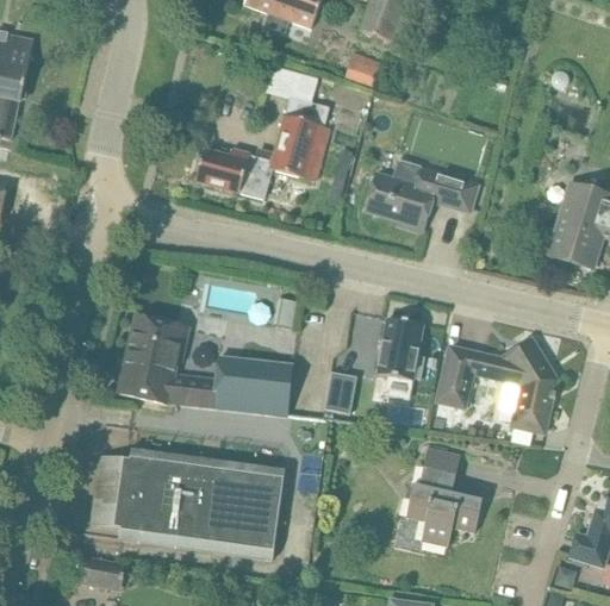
[(244,0),(243,4),(311,27),(321,0),(244,0)]
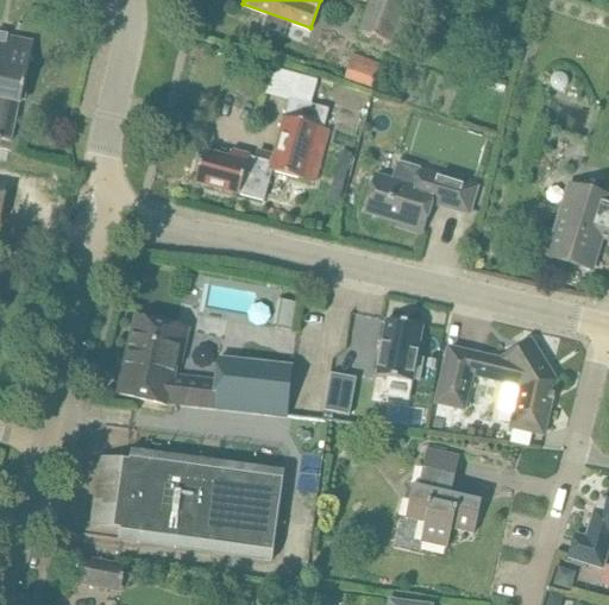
[(372,0),(362,31),(413,50),(428,6),(410,0),(372,0)]
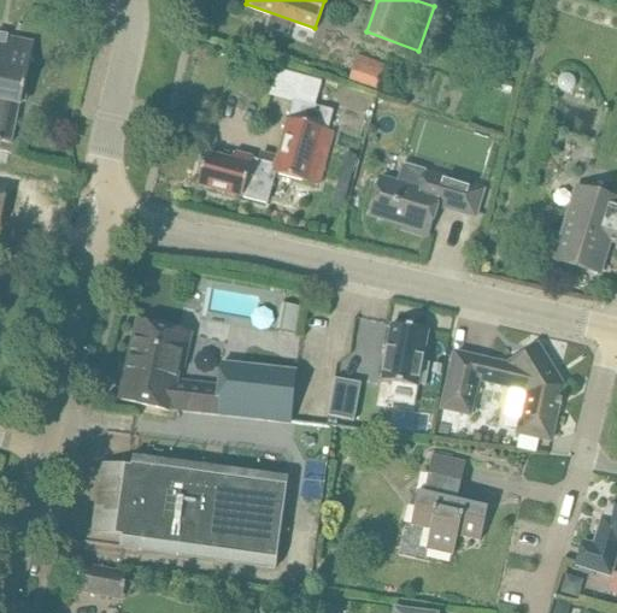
[(21,102),(34,41),(7,36),(7,34),(0,31),(0,137),(11,141),(19,101),(21,102)]
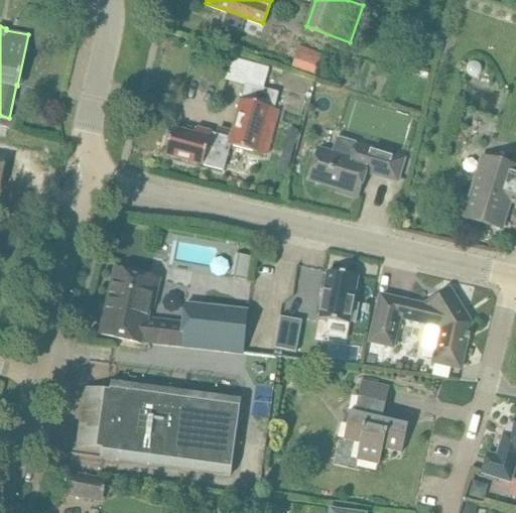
[(320,51),(314,49),(300,44),(292,66),(313,73),(320,51)]
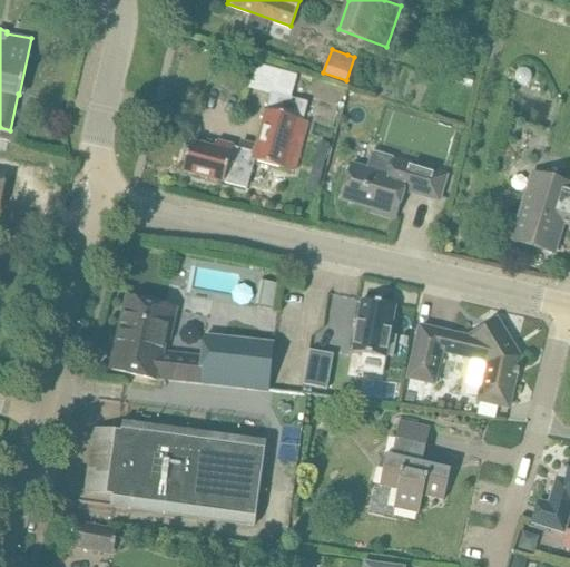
[(257,60),(252,86),(277,91),(274,107),(303,114),(305,101),(293,99),(300,70),(257,60)]
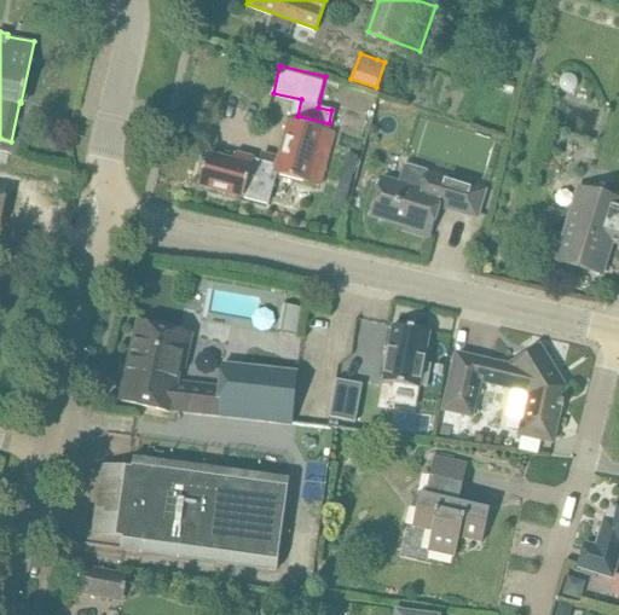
[(561,76),(559,80),(560,85),(563,88),(568,90),(573,90),(577,86),(578,81),(577,76),(573,73),(568,71),(565,73),(561,76)]
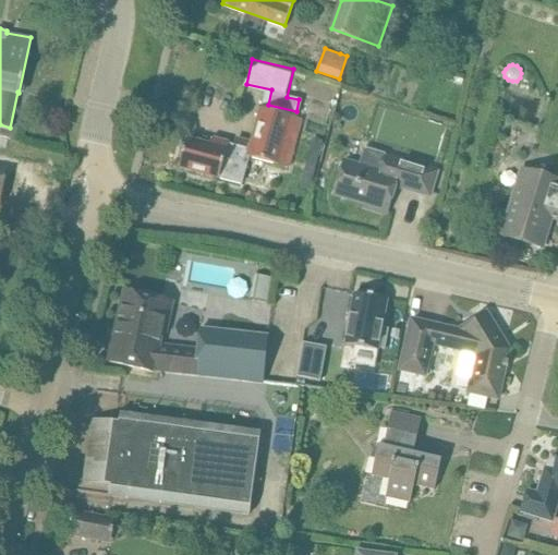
[(247,155),(283,165),(296,116),(261,107),(250,147),(211,137),(209,143),(186,137),(179,165),(241,181),(247,155)]
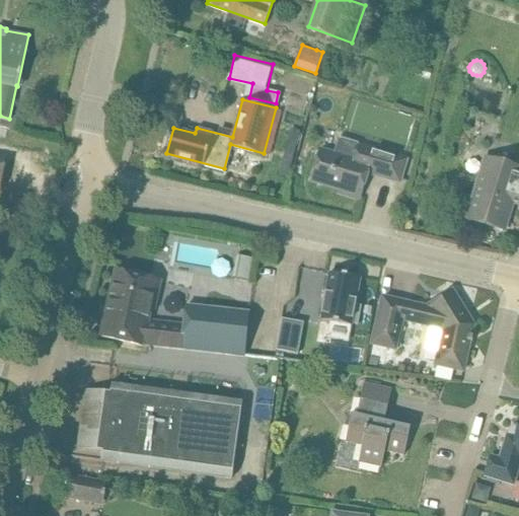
[(399,181),(405,162),(408,155),(358,141),(353,158),(319,149),(311,179),(340,188),(338,192),(359,198),(367,171),(399,181)]
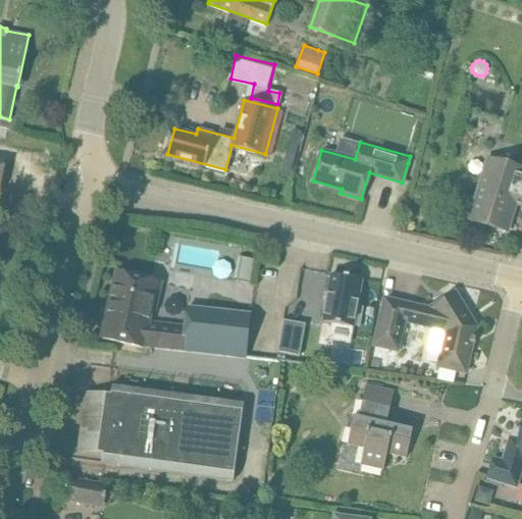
[(521,166),(489,157),(471,219),(505,229),(515,198),(521,199),(521,166)]
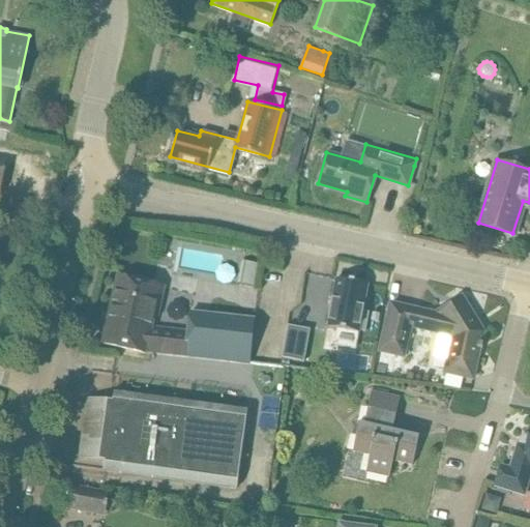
[(235,268),(235,246),(178,246),(178,268),(235,268)]
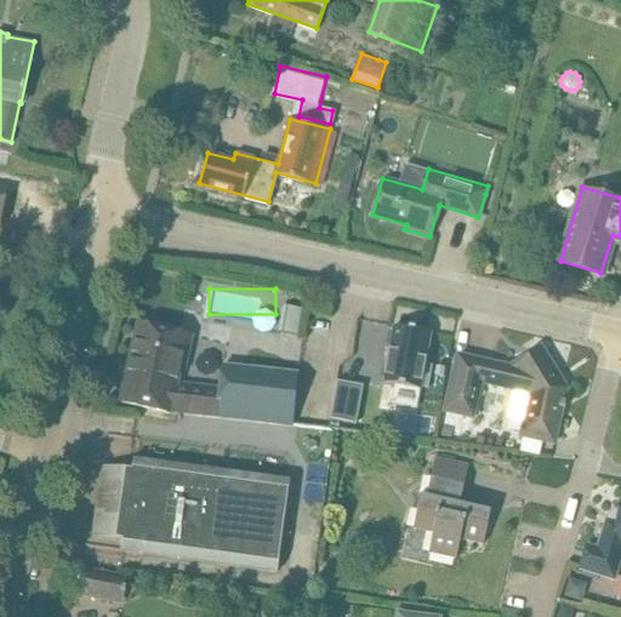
[(284,302),(279,327),(296,331),(302,306),(284,302)]
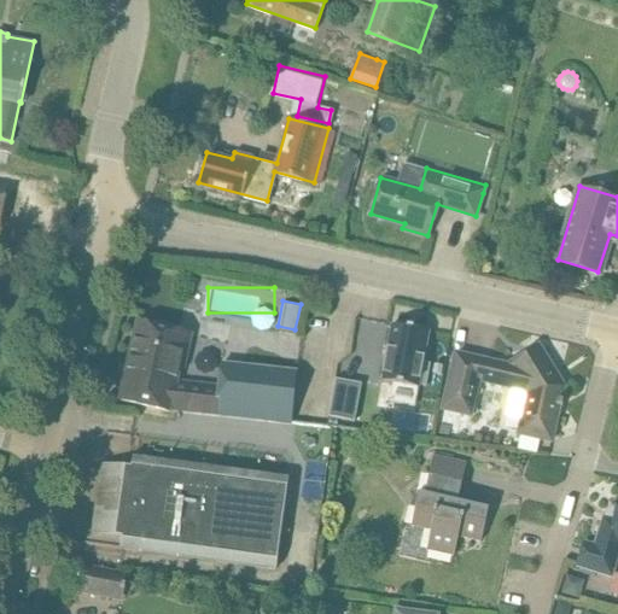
[(138,320),(121,398),(169,409),(169,408),(303,422),(309,372),(221,362),(219,384),(175,379),(179,363),(182,363),(190,332),(138,320)]
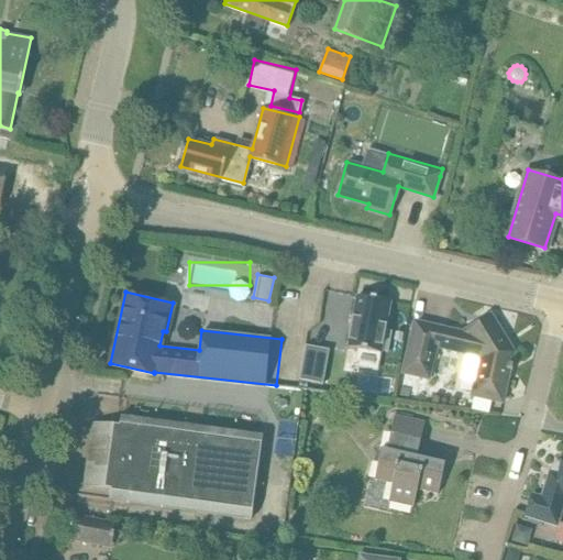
[(387,328),(393,302),(357,295),(348,346),(383,352),(383,348),(388,349),(392,329),(387,328)]
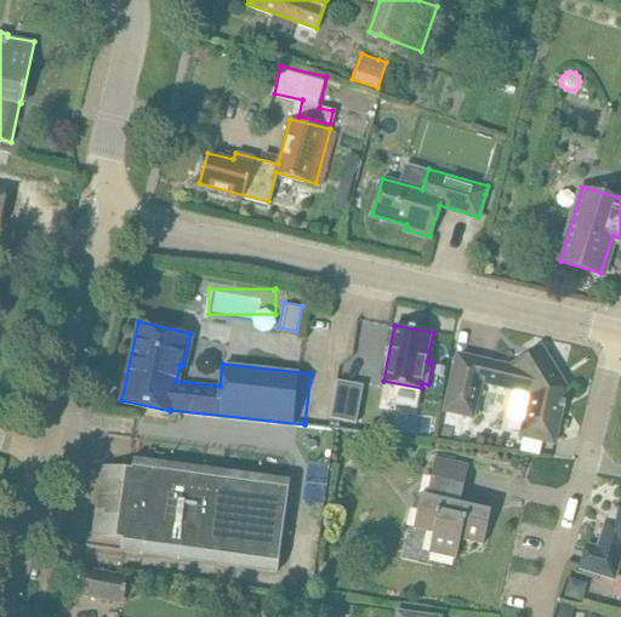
[(520,434),(530,436),(553,441),(562,405),(565,406),(567,401),(564,400),(567,387),(547,355),(531,352),(505,367),(459,356),(459,353),(457,353),(444,409),(473,416),(482,380),(502,384),(511,380),(516,388),(528,381),(535,393),(531,409),(527,407),(520,434)]
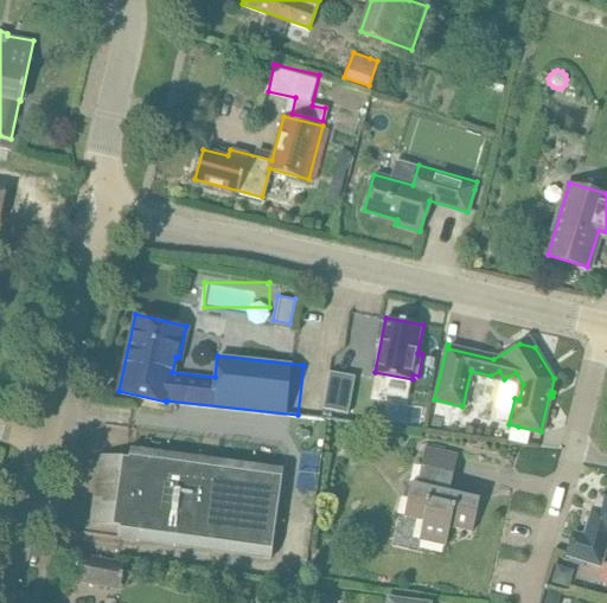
[(331,371),(324,408),(349,411),(355,374),(331,371)]
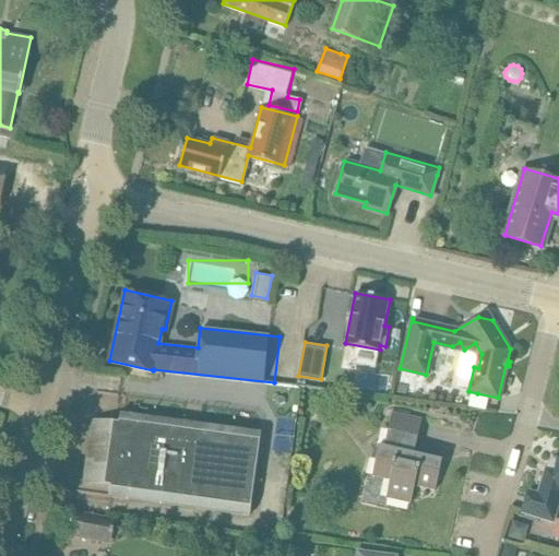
[(421,417),(401,412),(392,411),(384,445),(379,444),(372,474),(390,478),(387,497),(409,503),(414,484),(435,488),(441,460),(413,453),(421,417)]
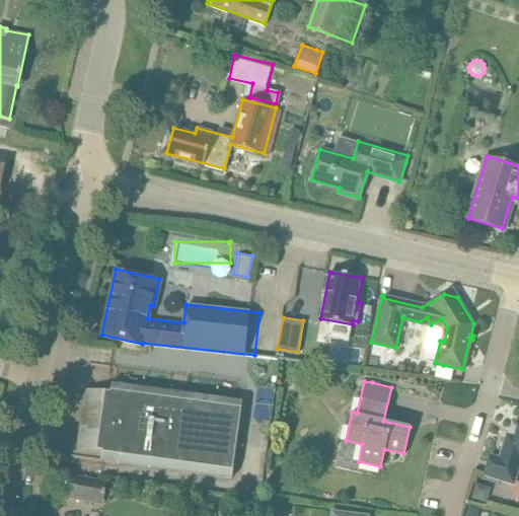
[(242,400),(132,385),(113,382),(110,392),(88,389),(81,446),(103,449),(101,459),(122,461),(232,476),(261,482),(263,464),(252,462),(252,465),(234,462),(242,400)]
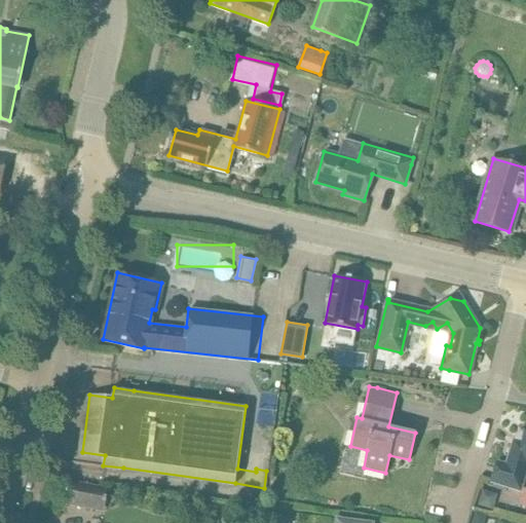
[(525,457),(525,427),(525,432),(522,432),(520,434),(519,436),(517,440),(514,439),(506,463),(498,461),(492,480),(519,488),(525,470),(519,468),(522,457),(525,457)]
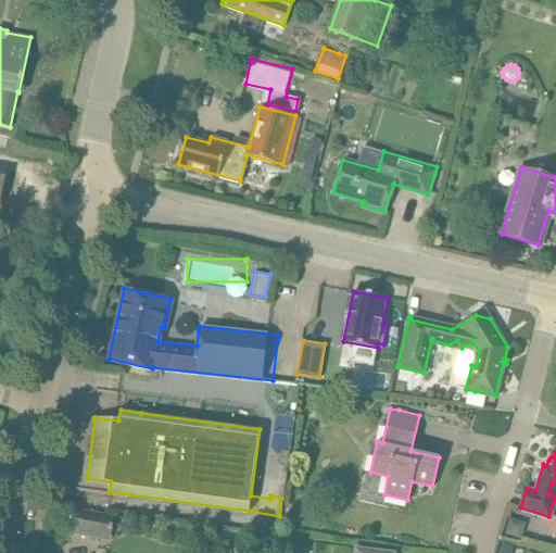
[(114,515),(93,511),(73,506),(67,530),(110,538),(114,515)]
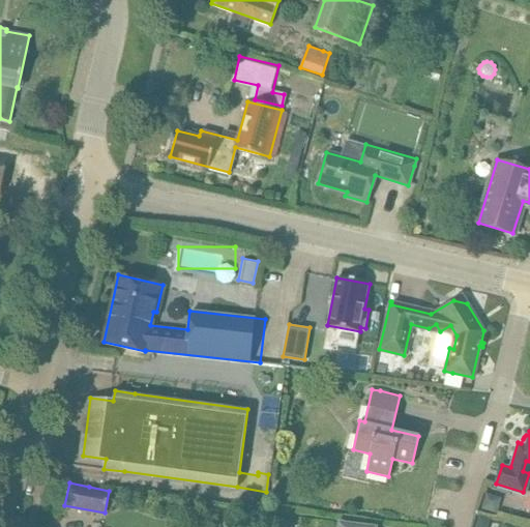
[(483,491),(479,507),(495,511),(498,501),(494,494),(483,491)]
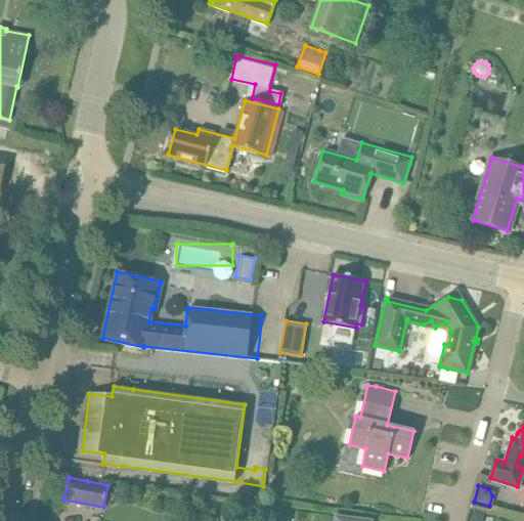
[(256,507),(254,512),(256,516),(260,517),(263,516),(265,510),(264,506),(260,505),(256,507)]
